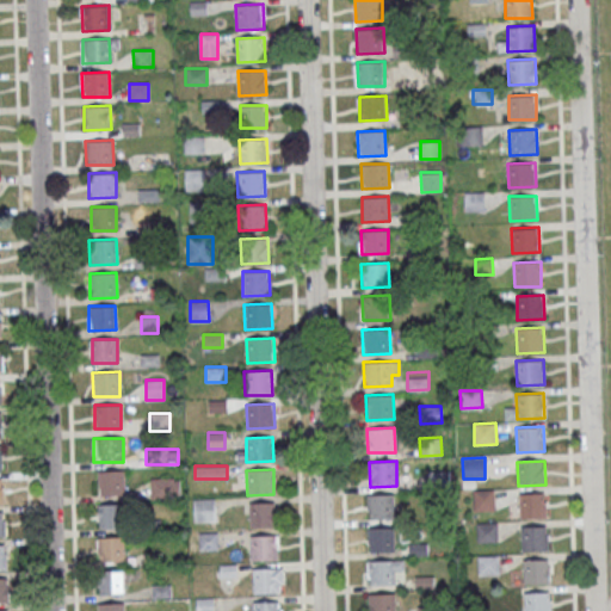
[(125,494),(125,470),(98,470),(98,494),(125,494)]
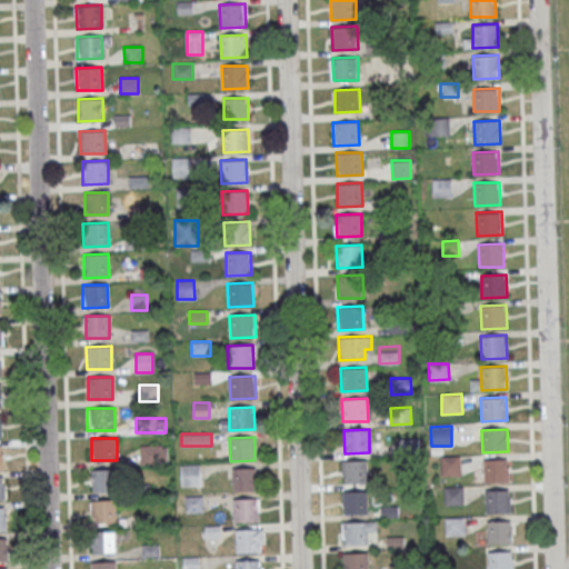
[(418,438),(419,455),(399,455),(398,439),(418,438)]
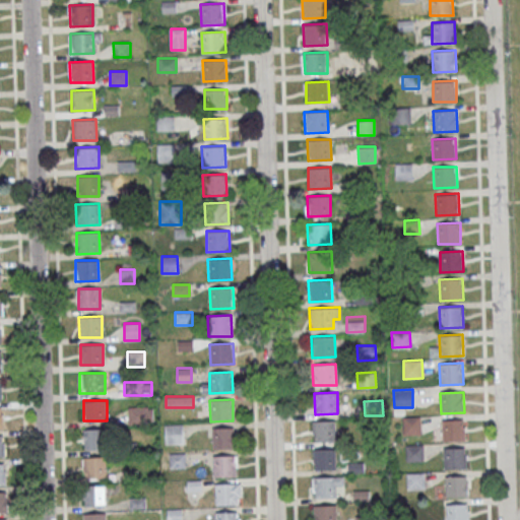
[(128,424),(153,424),(153,407),(128,407),(128,424)]
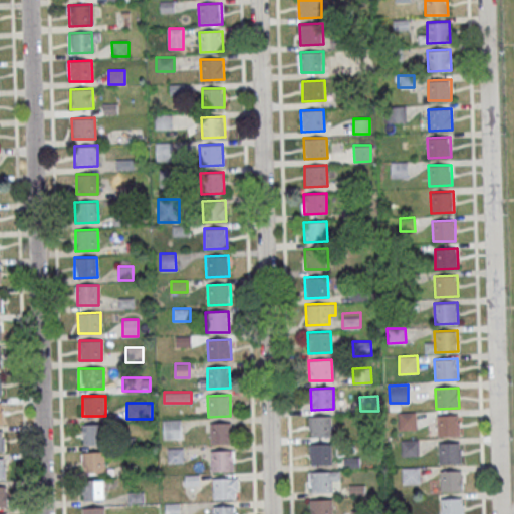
[(416,412),(417,429),(399,430),(398,412),(416,412)]
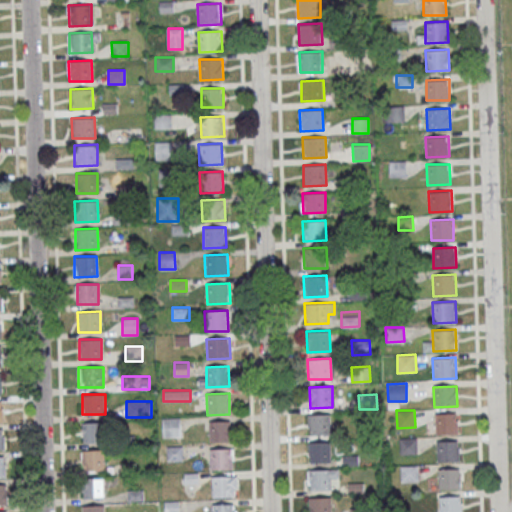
[(330,413),(331,434),(308,435),(308,414),(330,413)]
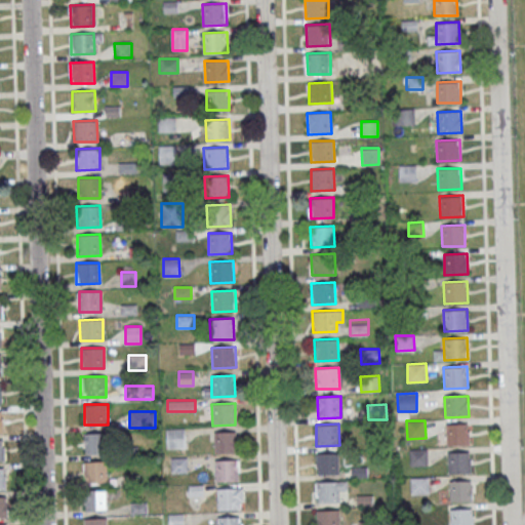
[(469,423),(470,445),(446,445),(446,425),(469,423)]
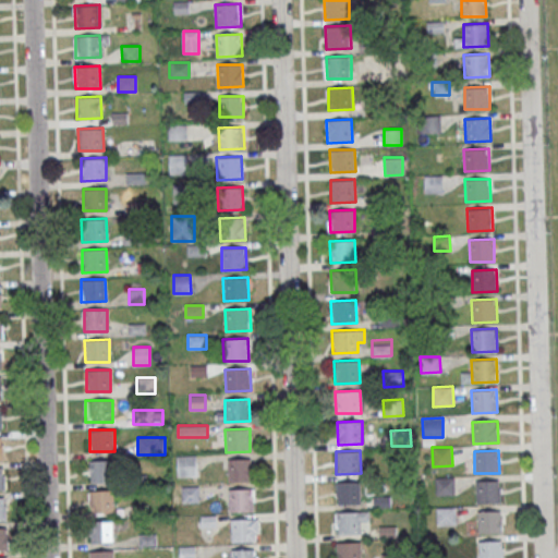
[(178,469),(195,469),(194,456),(178,457),(178,469)]
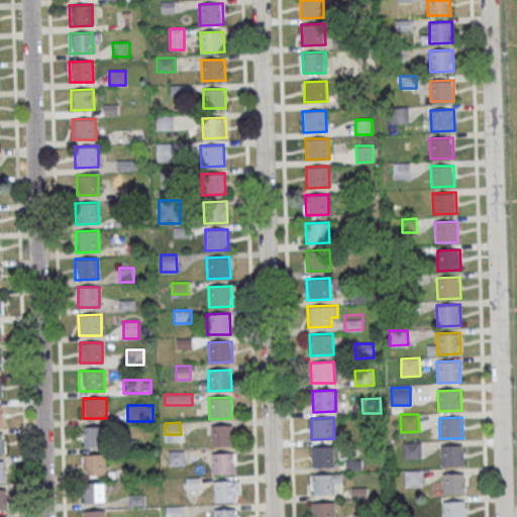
[(233,424),(234,445),(211,445),(210,425),(233,424)]
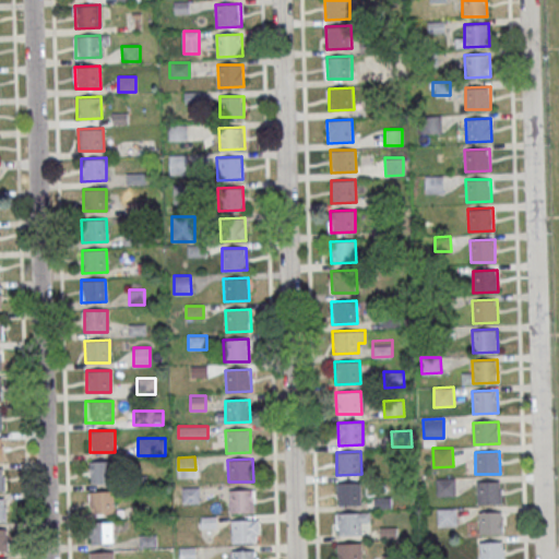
[(90,462),(90,484),(111,484),(111,462),(90,462)]
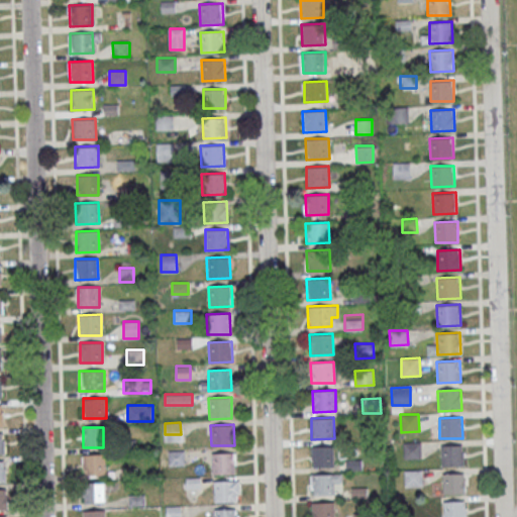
[(421,441),(422,457),(404,458),(403,442),(421,441)]
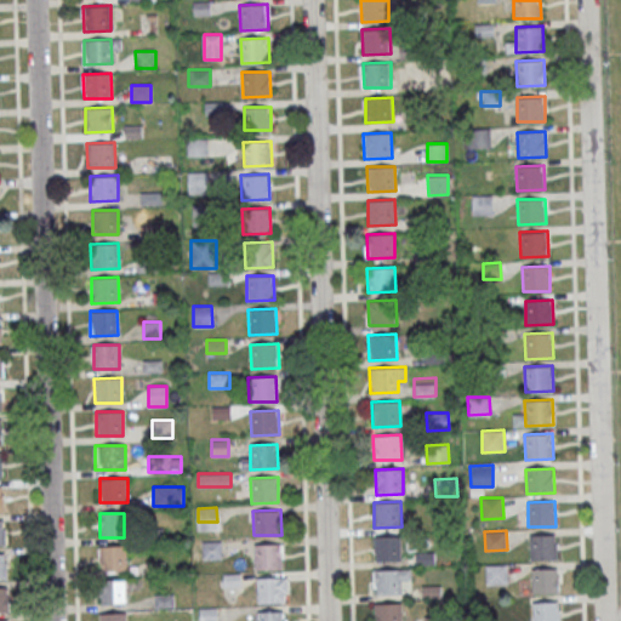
[(557,534),(558,559),(530,560),(529,535),(557,534)]
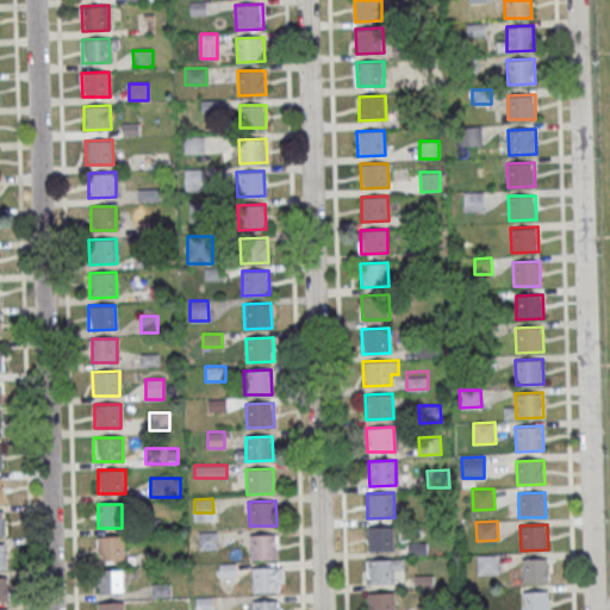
[(393,526),(393,551),(367,552),(366,527),(393,526)]
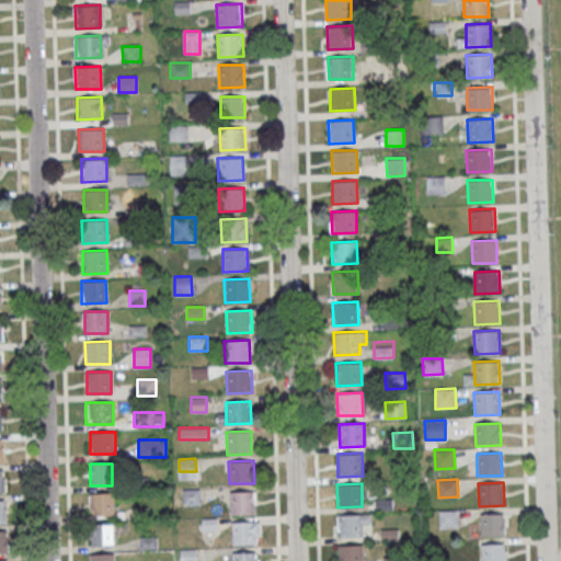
[(254,490),(255,513),(230,514),(229,491),(254,490)]
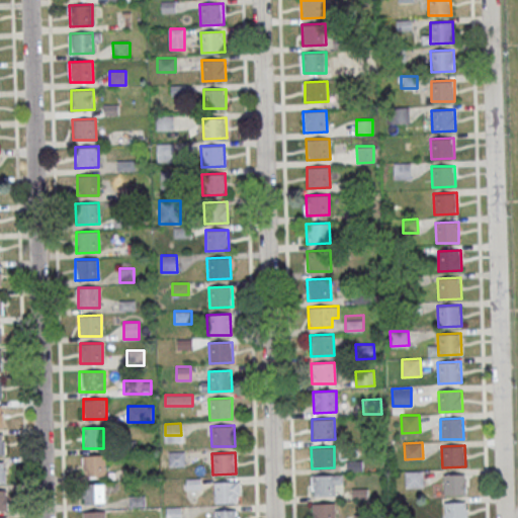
[(83,476),(105,476),(105,455),(83,455),(83,476)]
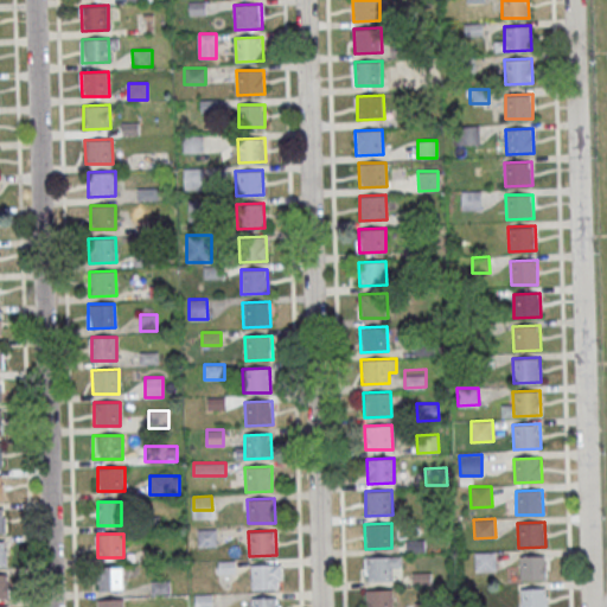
[(496,551),(497,570),(475,572),(474,553),(496,551)]
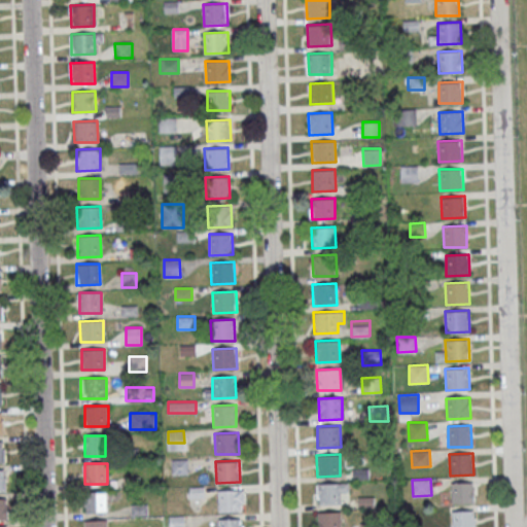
[(475,482),(476,503),(452,504),(451,483),(475,482)]
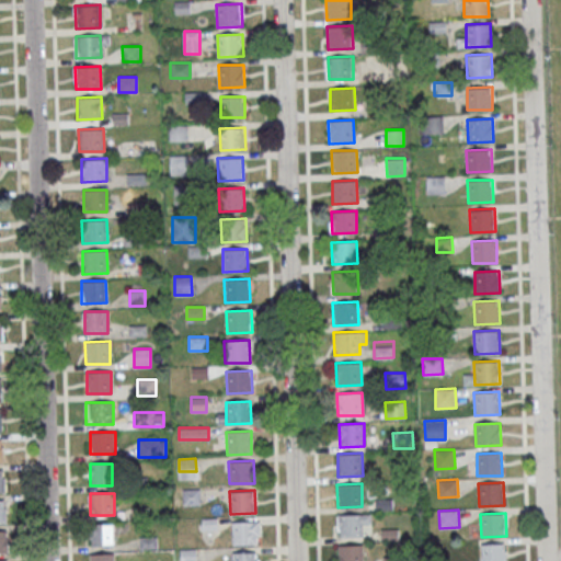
[(363,514),(363,536),(339,537),(338,514),(363,514)]
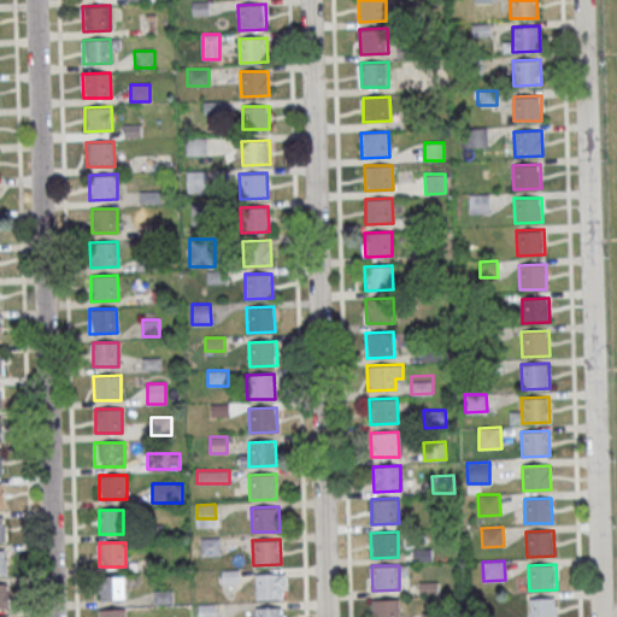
[(282,574),(283,598),(256,599),(254,575),(282,574)]
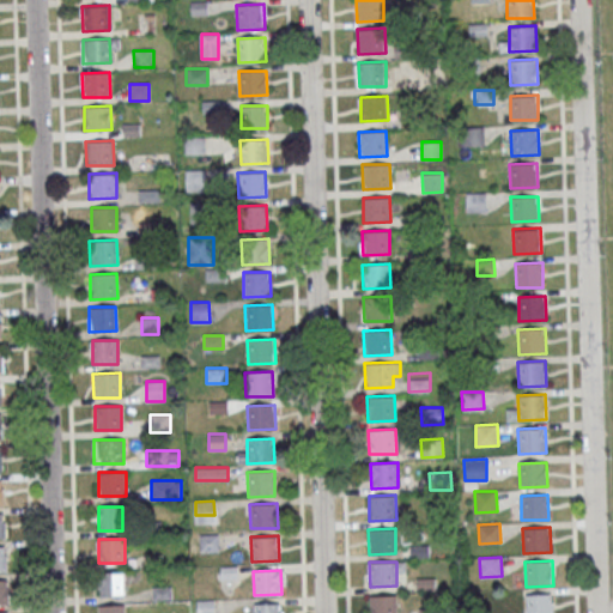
[(125,595),(125,572),(99,572),(99,595),(125,595)]
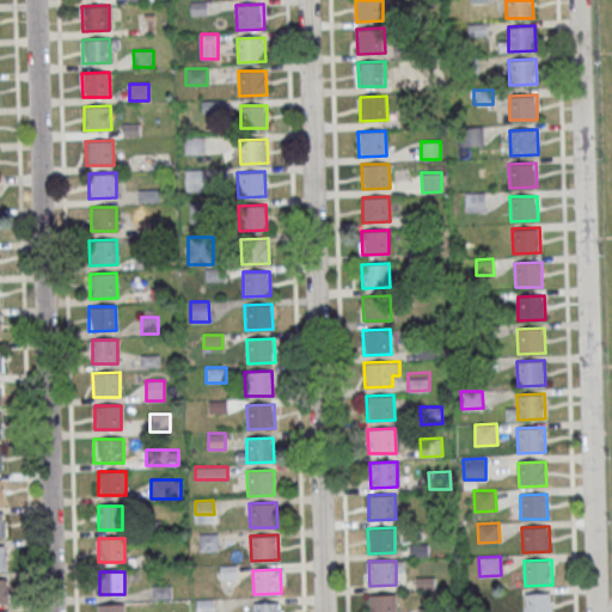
[(169,587),(153,587),(153,599),(167,599),(169,587)]
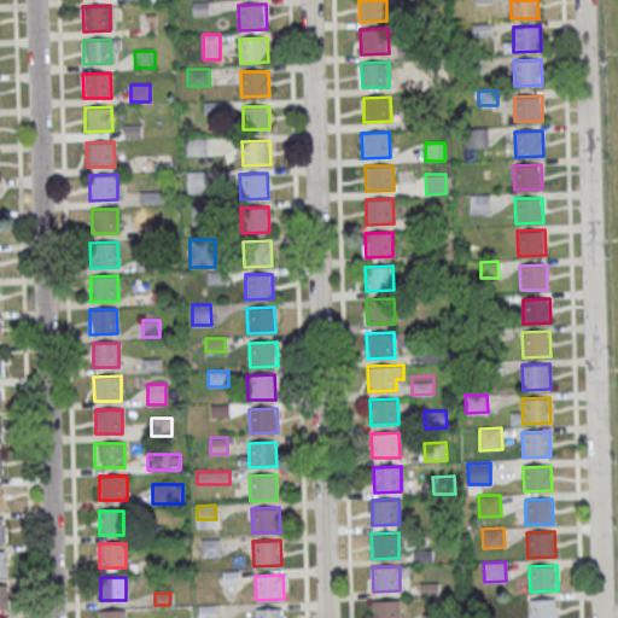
[(557,599),(557,617),(530,617),(530,600),(557,599)]
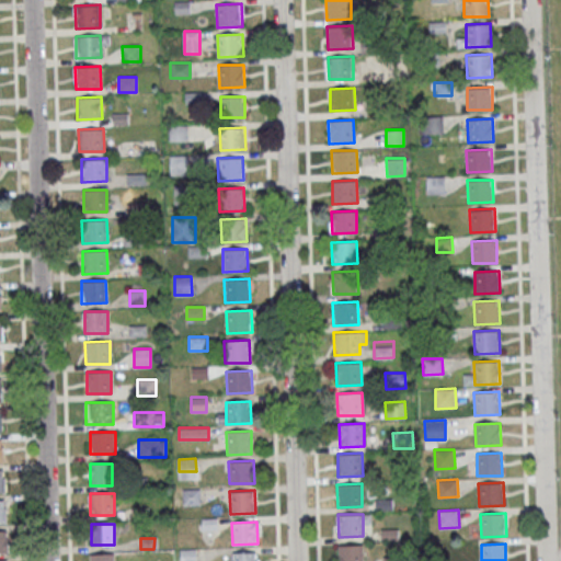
[(363,545),(363,560),(338,560),(338,546),(363,545)]
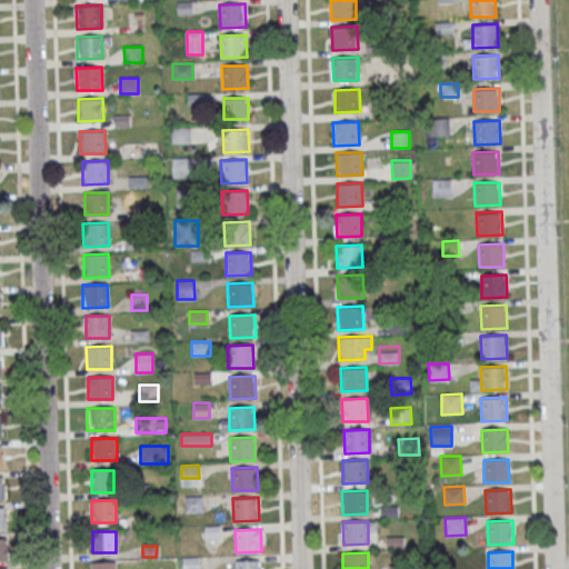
[(183,568),(198,568),(199,557),(183,557),(183,568)]
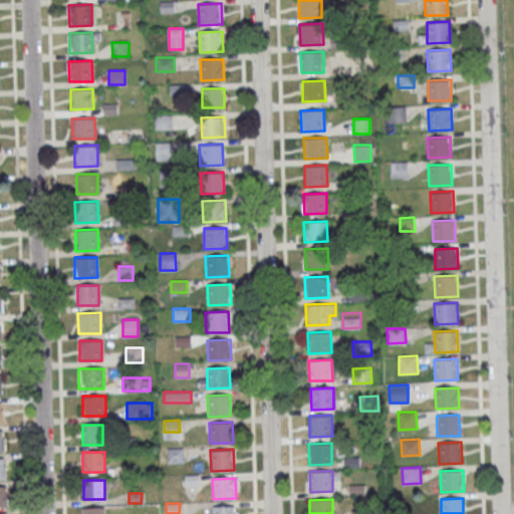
[(236,505),(236,513),(213,513),(213,506),(236,505)]
